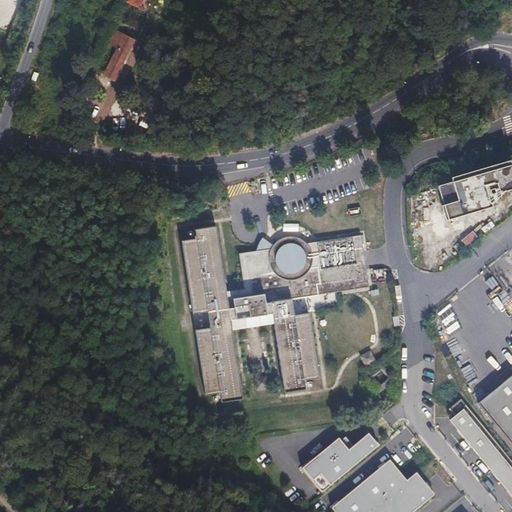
[(132,49),(122,45),(110,73),(120,78),(132,49)]
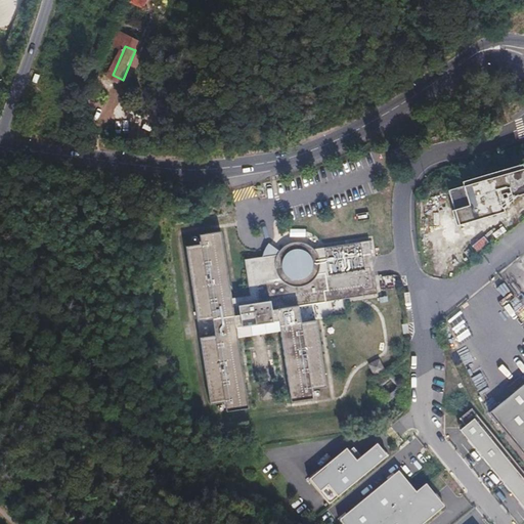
[(199,243),(184,245),(194,319),(210,317),(213,335),(198,337),(207,403),(220,401),(220,404),(222,404),(223,410),(245,407),(234,337),(278,331),(288,401),(309,398),(308,392),(310,392),(310,389),(323,387),(314,320),(299,322),(296,306),(376,295),(368,242),(312,249),(309,246),(305,244),(301,243),(297,242),(293,243),(289,244),(286,245),(282,247),(279,249),(278,251),(276,254),(261,256),(243,258),(248,295),(229,297),(220,230),(199,233),(200,239),(198,239),(199,243)]
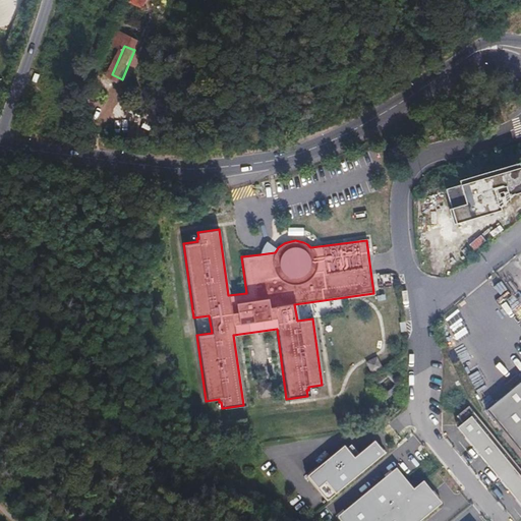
[(259,251),(259,254),(275,252),(277,249),(266,241),(263,244),(262,248),(259,251)]
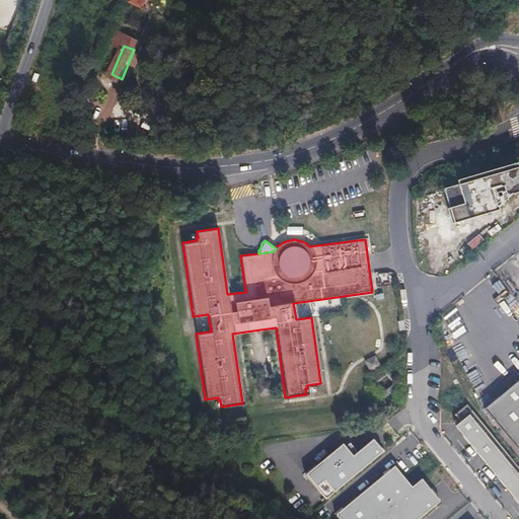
[(373,358),(363,362),(368,372),(377,367),(373,358)]
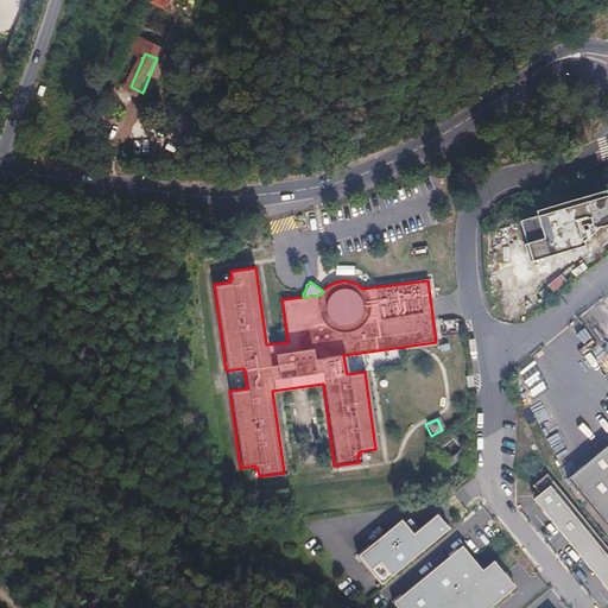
[(607,423),(607,424),(607,447),(564,482),(607,536),(607,423)]
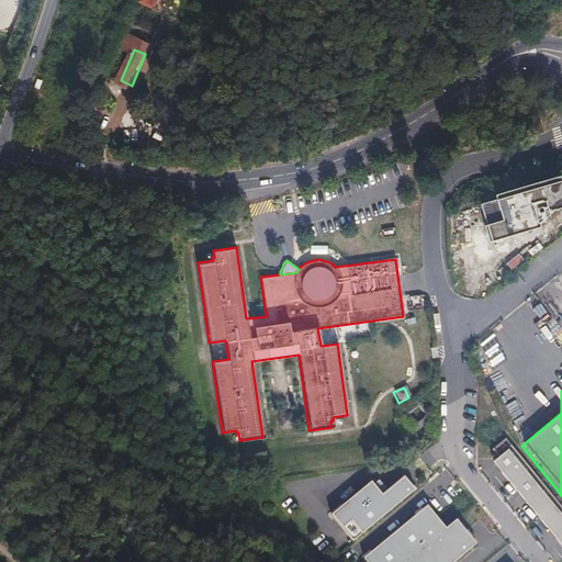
[(561,518),(502,444),(487,453),(494,462),(489,465),(495,474),(551,544),(561,557),(561,518)]
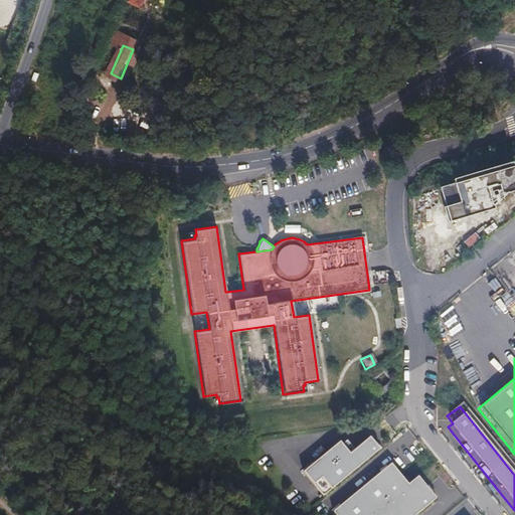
[(336,442),(299,471),(318,495),(376,450),(366,438),(345,454),(336,442)]
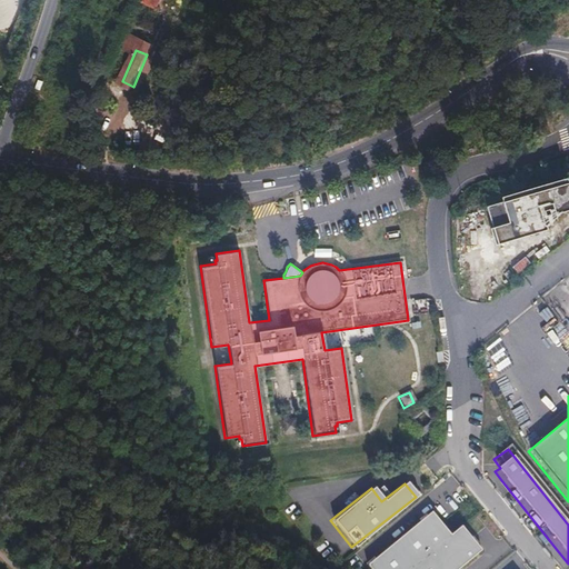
[(428,513),(363,566),(366,568),(453,568),(477,551),(470,543),(458,528),(447,537),(431,517),(428,513)]
